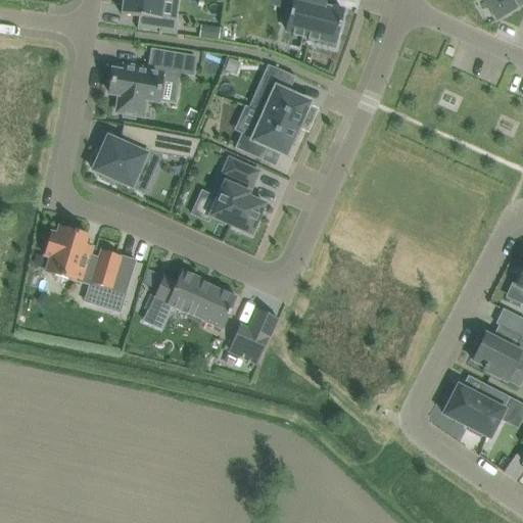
[(164,0),(120,0),(119,6),(123,6),(122,15),(139,17),(137,30),(177,35),(179,21),(162,19),(164,0)]
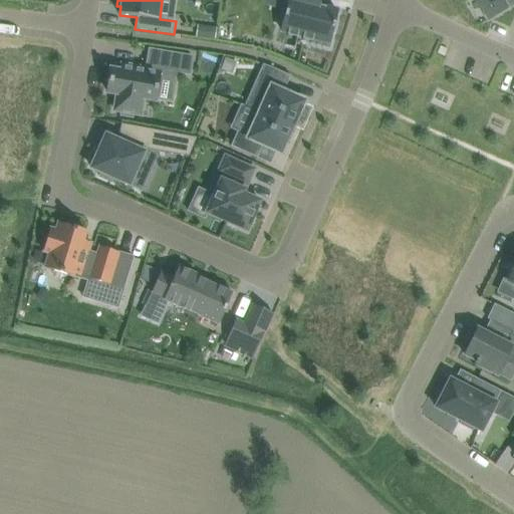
[(319,0),(289,0),(282,31),(288,32),(288,35),(297,37),(298,35),(304,36),(303,39),(312,41),(313,39),(329,43),(337,10),(318,6),(319,0)]
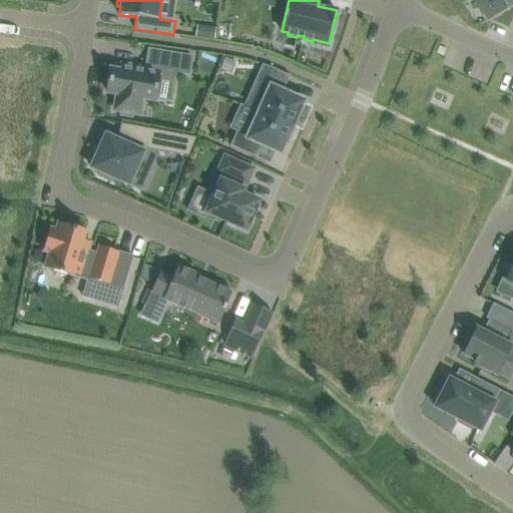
[(512,0),(477,0),(488,19),(512,4),(512,0)]
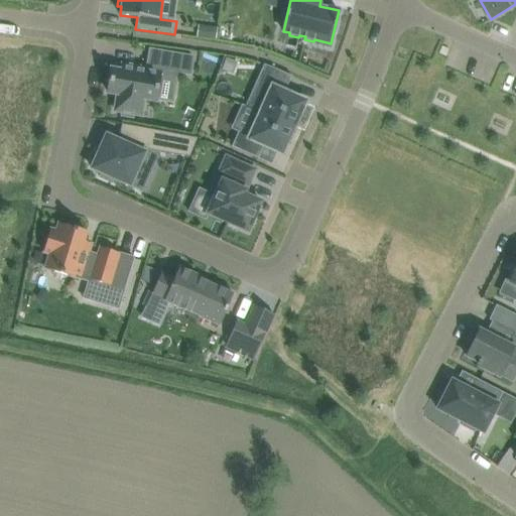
[(200,24),(199,36),(217,38),(218,26),(200,24)]
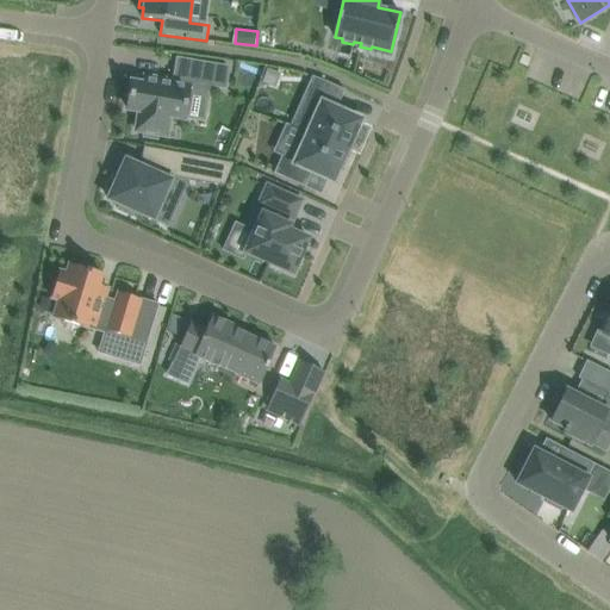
[(229,68),(178,60),(174,81),(145,76),(144,85),(132,83),(128,110),(139,112),(137,126),(145,128),(144,132),(159,135),(160,130),(167,131),(169,117),(184,119),(188,93),(194,94),(197,83),(225,88),(229,68)]
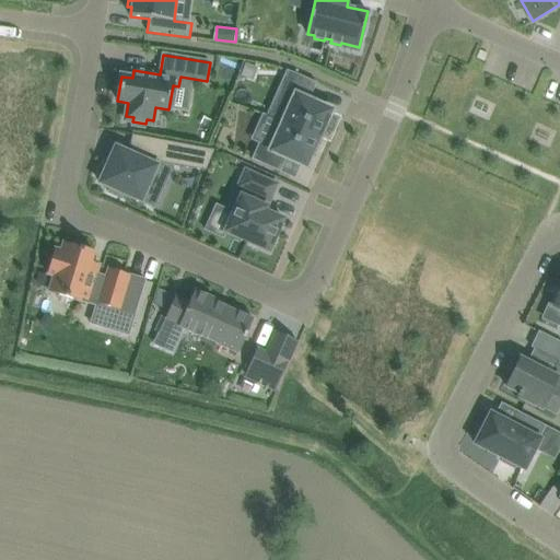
[(290,95),(279,120),(319,139),(331,111),(308,101),(317,83),(301,76),(291,72),(282,92),(290,95)]
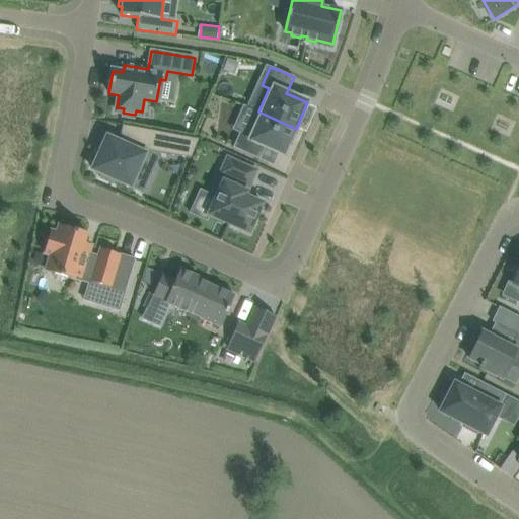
[(296,129),(258,112),(257,113),(247,136),(240,133),(233,148),(260,159),(266,147),(284,155),(290,143),(292,144),(293,145),(299,132),(298,131),(297,132),(295,131),(296,129)]
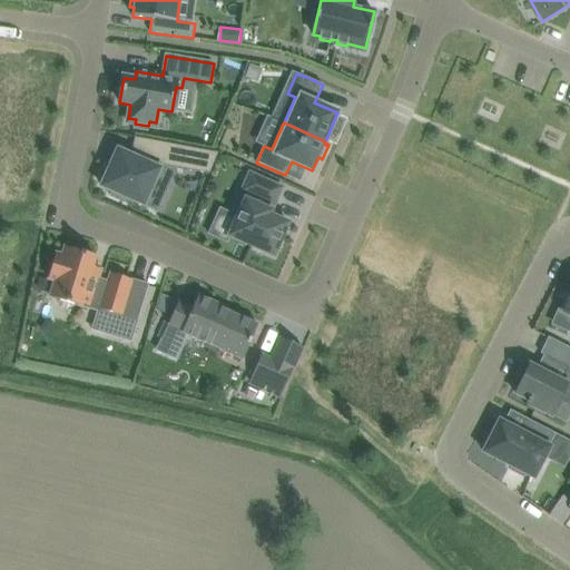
[(135,138),(131,157),(118,150),(115,157),(110,166),(106,164),(100,178),(105,180),(101,187),(112,192),(110,196),(124,203),(126,198),(144,206),(157,177),(154,176),(158,165),(209,174),(218,154),(135,138)]
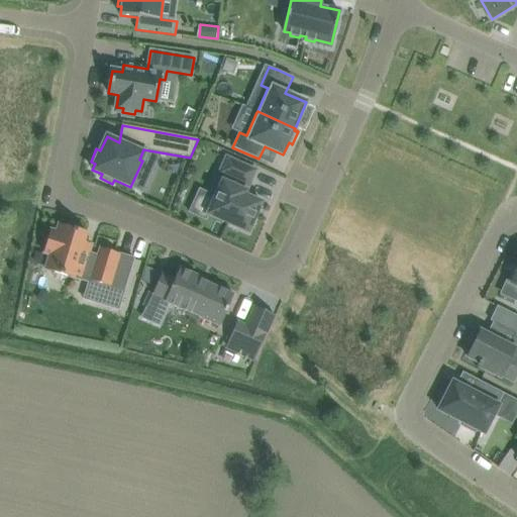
[(255,171),(226,158),(220,174),(221,174),(218,180),(217,179),(210,195),(215,197),(208,214),(248,232),(262,203),(244,196),(246,192),(244,191),(247,186),(248,186),(255,171)]
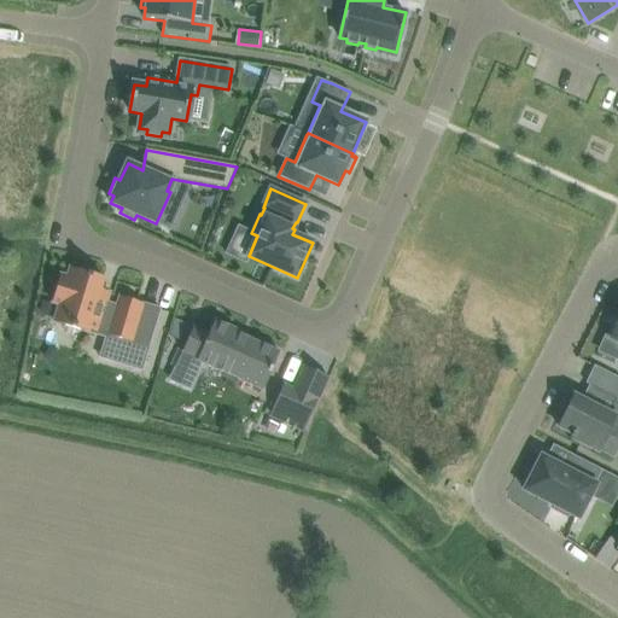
[(138,316),(143,304),(122,298),(118,307),(105,303),(109,292),(99,290),(103,278),(71,268),(69,279),(60,277),(53,302),(60,304),(54,324),(87,333),(87,330),(130,343),(132,339),(138,316)]
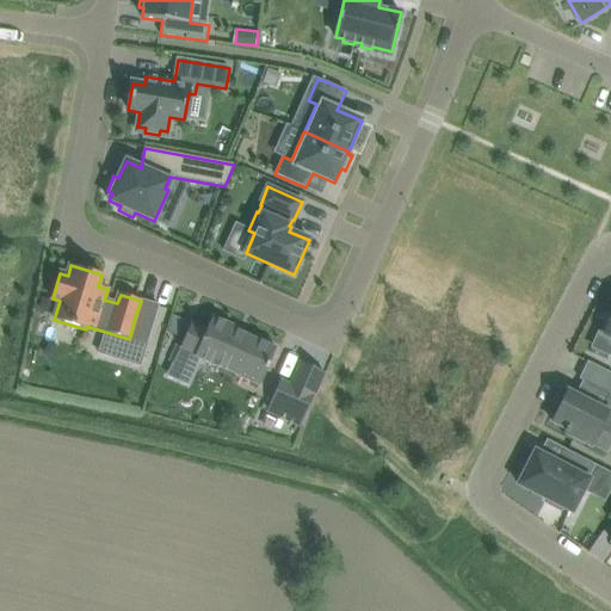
[(136,313),(130,335),(136,338),(136,340),(147,344),(154,319),(136,313)]
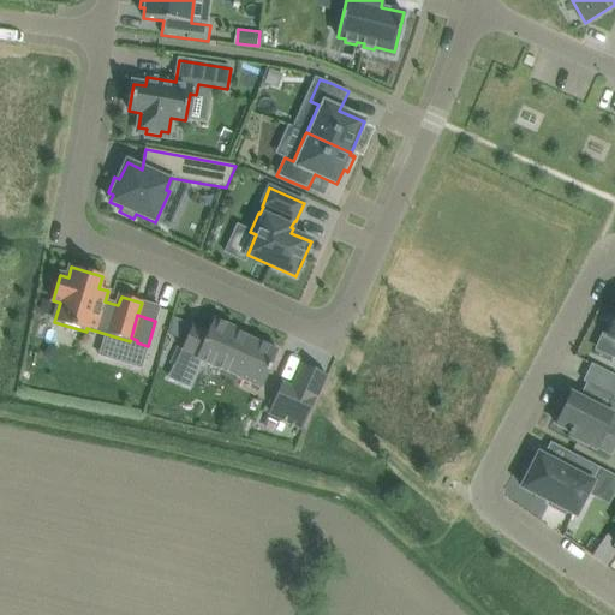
[(173,317),(167,334),(179,339),(186,323),(173,317)]
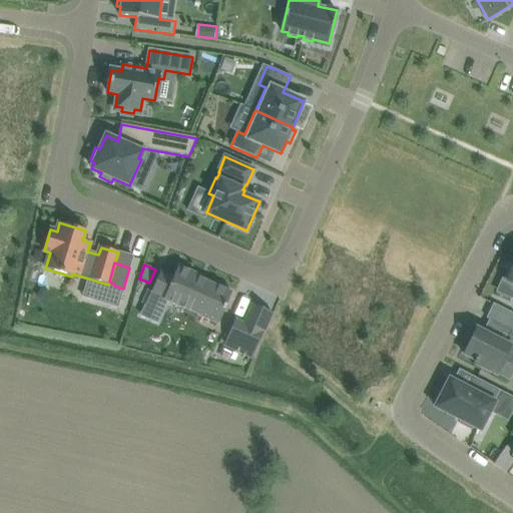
[(226,307),(232,294),(197,278),(198,276),(178,267),(173,279),(160,273),(151,293),(164,299),(163,300),(218,325),(223,313),(226,314),(228,308),(226,307)]
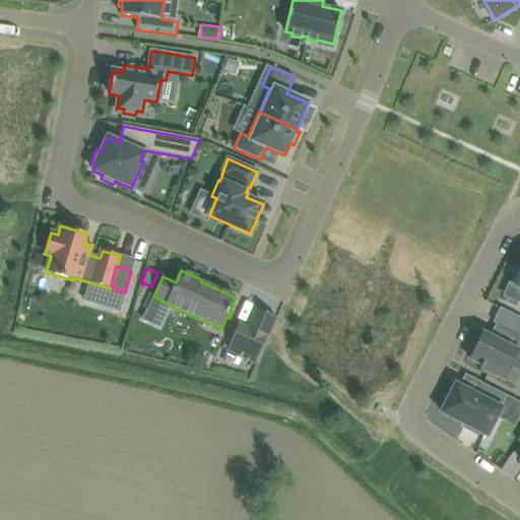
[(256,309),(248,328),(239,324),(226,350),(256,363),(276,318),(256,309)]
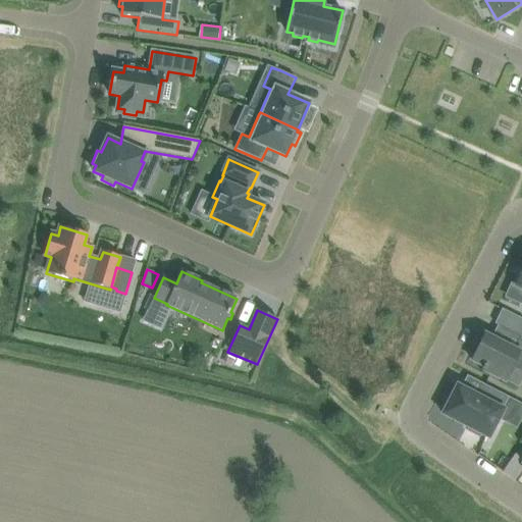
[(494,324),(520,336),(521,337),(521,319),(503,310),(494,324)]
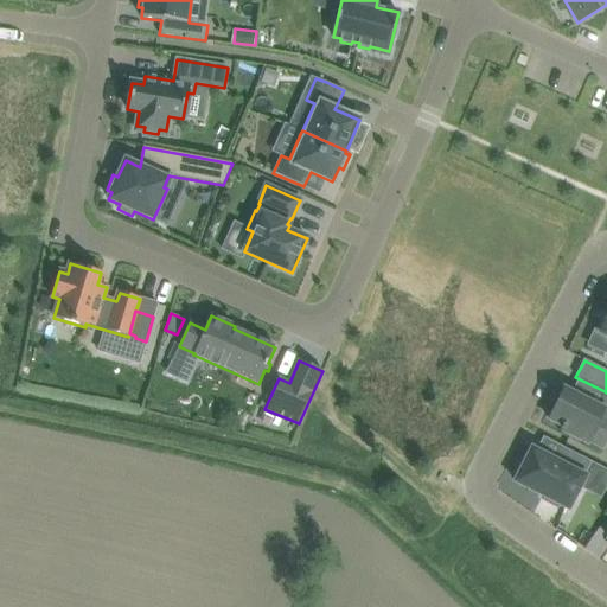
[(606,393),(605,391),(596,406),(563,389),(556,401),(553,400),(547,413),(550,414),(548,419),(562,426),(561,429),(588,443),(598,427),(606,430),(606,393)]
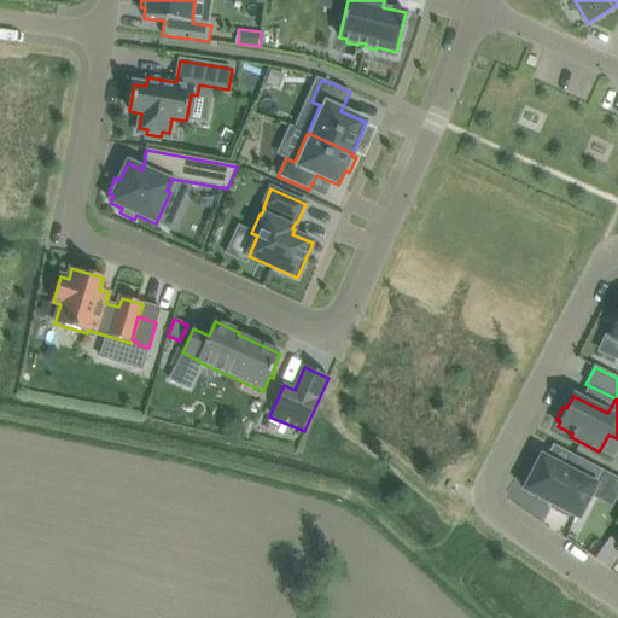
[(594,484),(601,470),(572,455),(565,470),(541,458),(534,471),(530,470),(523,484),(526,487),(524,490),(555,507),(553,511),(569,518),(570,514),(578,519),(596,485),(594,484)]
